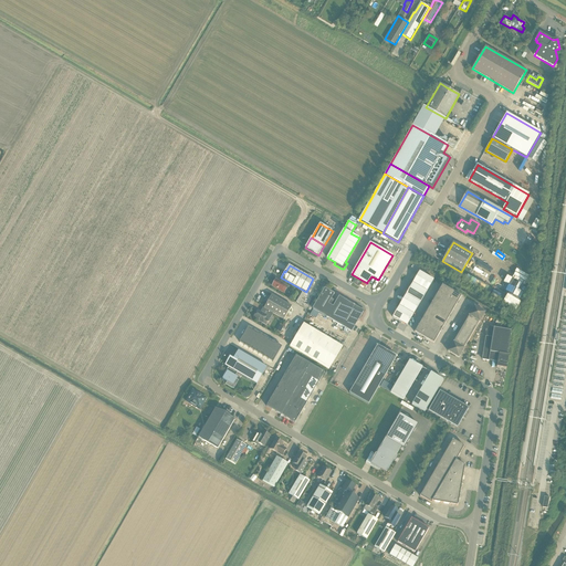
[(427,291),(433,280),(419,271),(415,280),(412,279),(411,282),(427,291)]
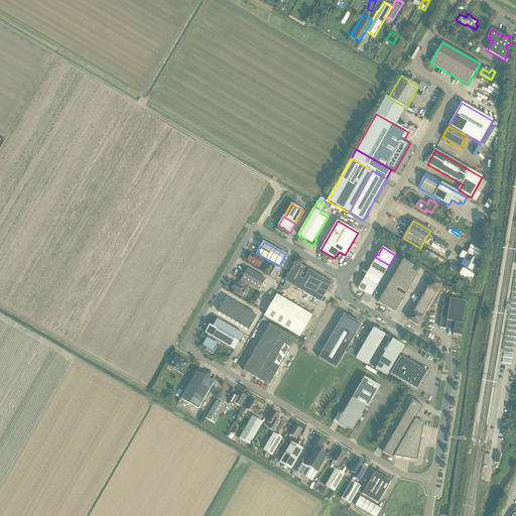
[(261,265),(262,262),(260,261),(260,260),(252,255),(248,261),(260,268),(262,266),(261,265)]
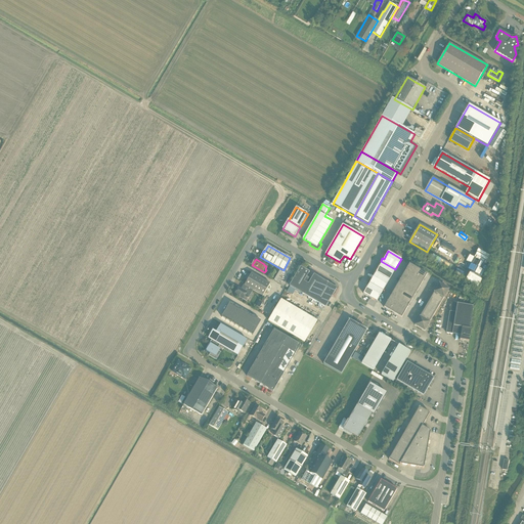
[(389,280),(395,269),(381,261),(379,264),(381,265),(376,272),(389,280)]
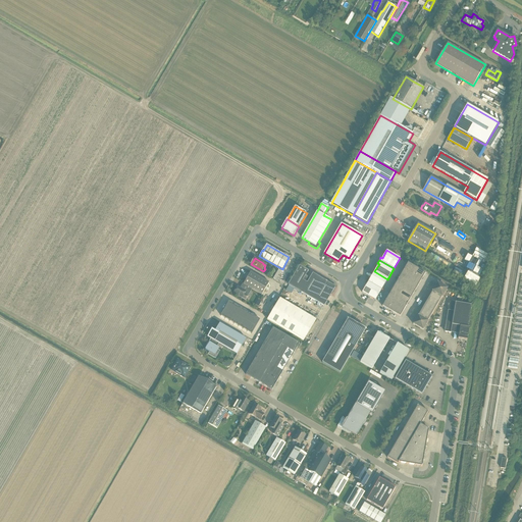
[(413,274),(417,268),(408,263),(404,269),(413,274)]
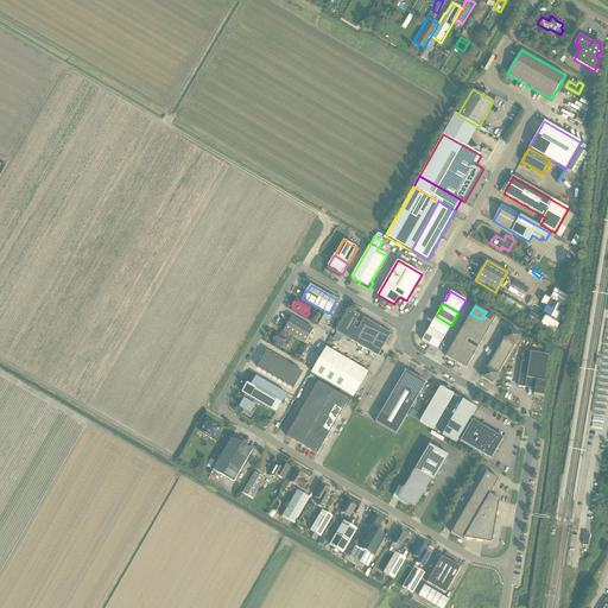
[(352,341),(358,330),(353,327),(359,316),(349,310),(336,333),(352,341)]
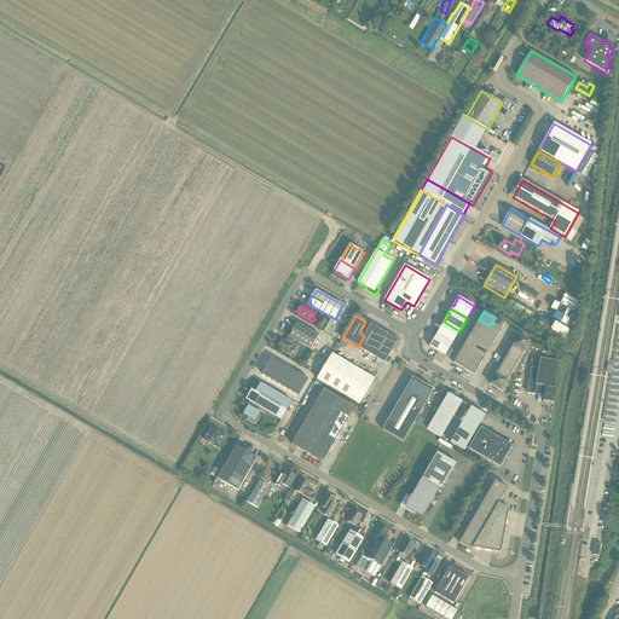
[(501,331),(504,324),(495,318),(490,325),(501,331)]
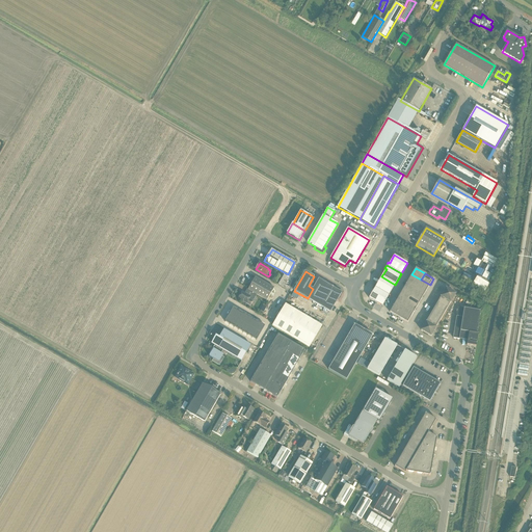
[(418,286),(421,280),(411,274),(408,281),(418,286)]
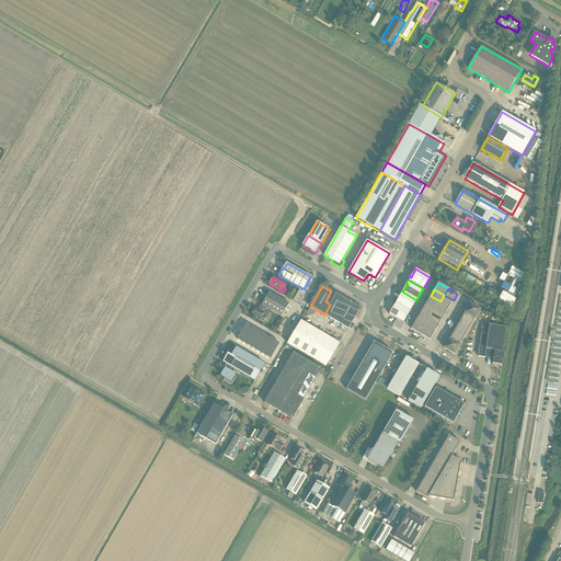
[(513,289),(508,298),(513,301),(517,294),(515,293),(515,292),(513,289)]
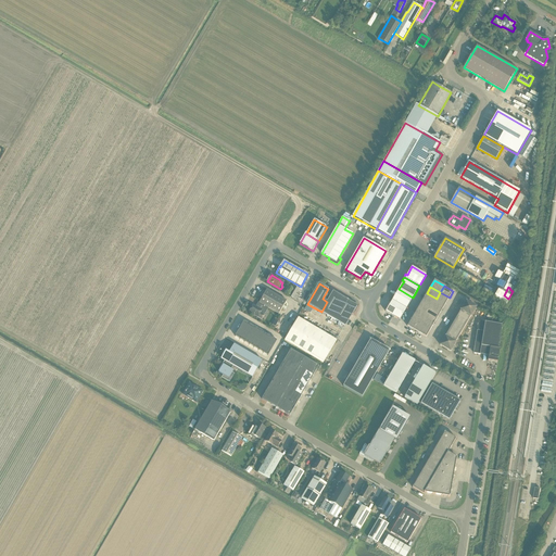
[(406,308),(413,298),(399,289),(394,298),(392,297),(390,300),(400,304),(406,308)]
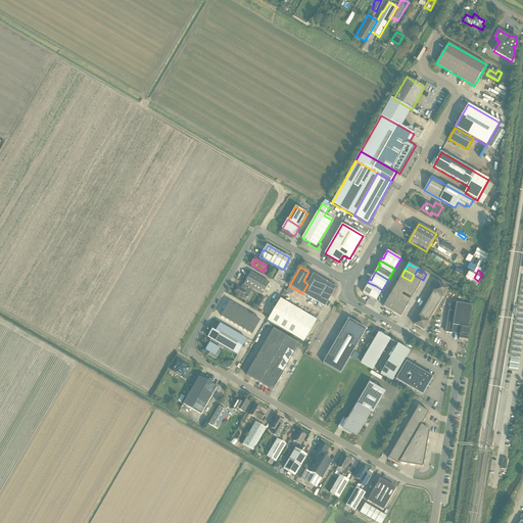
[(238,287),(234,293),(246,300),(252,290),(263,295),(270,283),(251,273),(247,279),(246,279),(243,284),(248,287),(246,291),(238,287)]
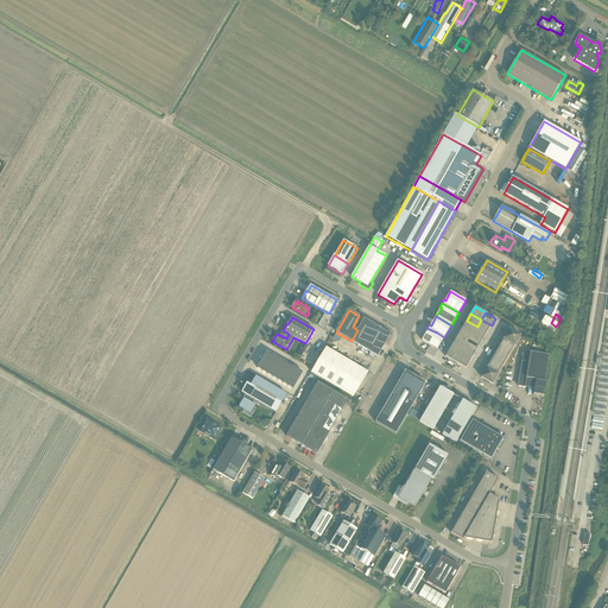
[(358,330),(352,341),(362,348),(368,352),(371,353),(369,355),(375,360),(377,356),(378,358),(391,335),(365,318),(358,330)]
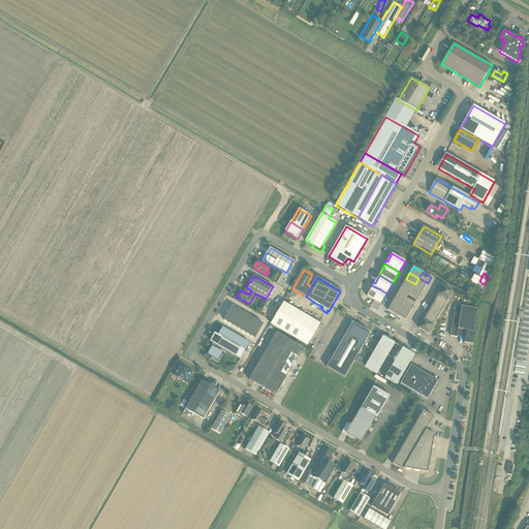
[(424,289),(428,283),(418,278),(415,284),(424,289)]
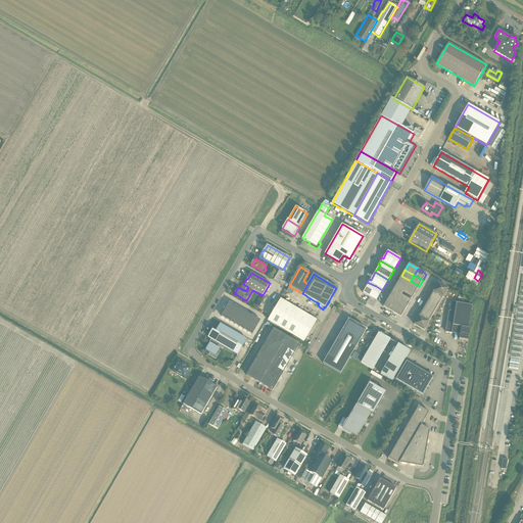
[(407,287),(411,281),(401,276),(397,282),(407,287)]
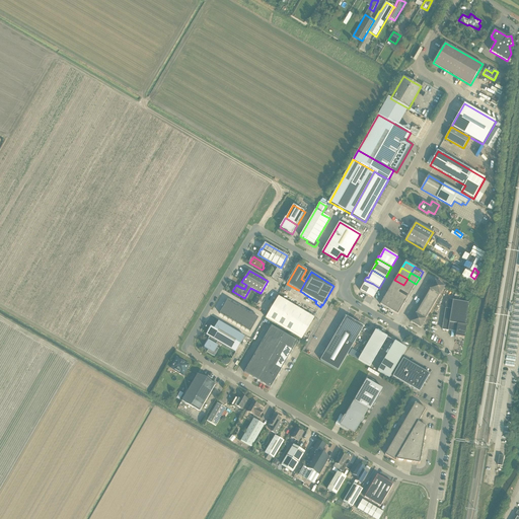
[(413,290),(416,284),(408,279),(403,285),(413,290)]
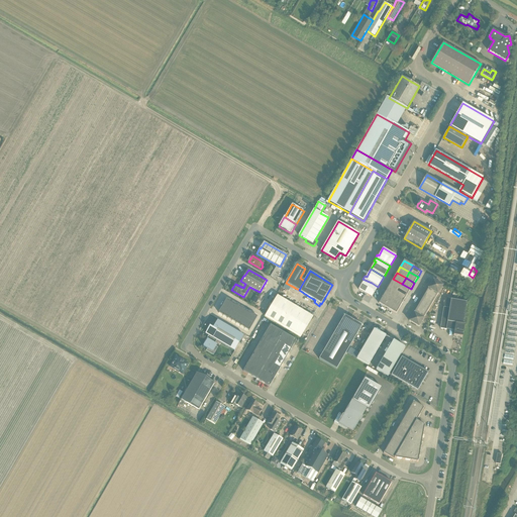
[(366,294),(372,283),(363,279),(362,281),(363,282),(358,290),(366,294)]
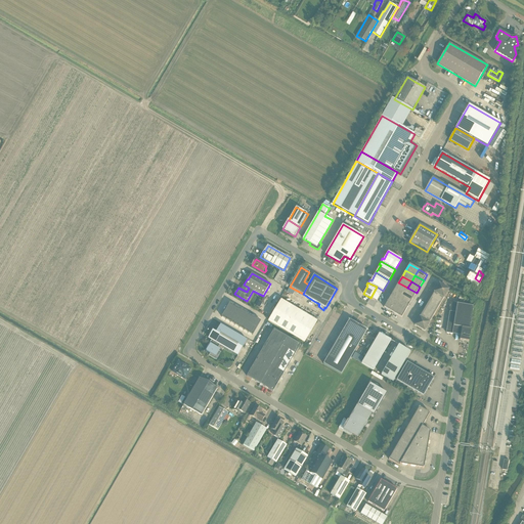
[(403,294),(407,288),(398,282),(395,289),(403,294)]
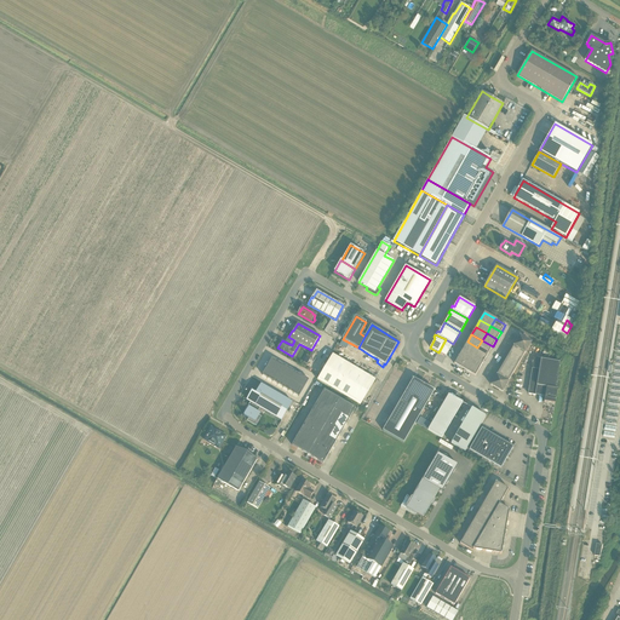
[(526,352),(532,343),(520,336),(514,346),(526,352)]
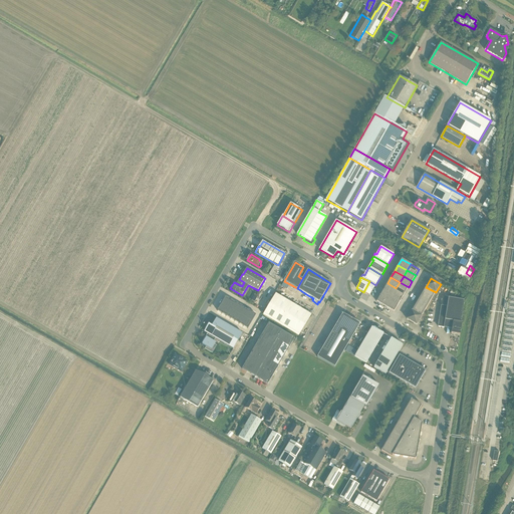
[(369,295),(375,285),(369,281),(363,292),(369,295)]
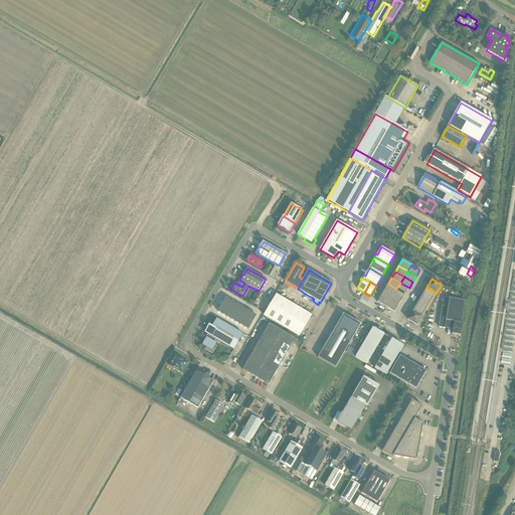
[(405,294),(409,288),(400,283),(396,289),(405,294)]
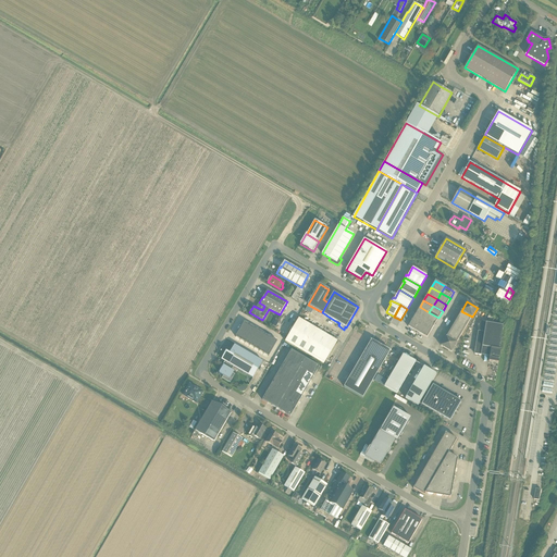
[(425,319),(429,312),(420,307),(416,313),(425,319)]
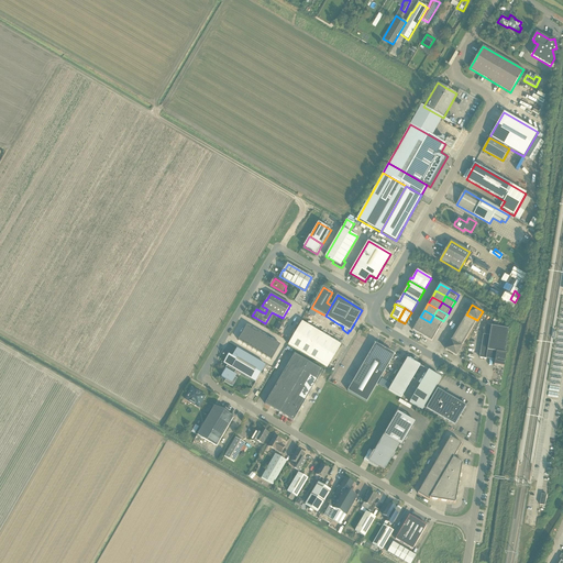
[(472,329),(477,320),(466,315),(462,323),(472,329)]
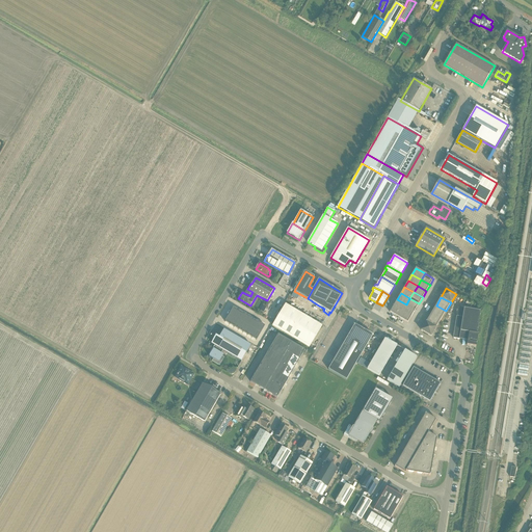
[(416,310),(419,303),(409,298),(406,304),(416,310)]
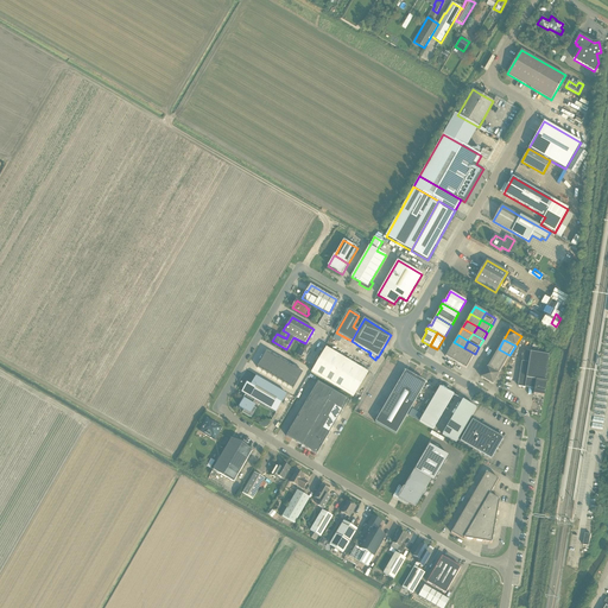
[(460,355),(464,348),(454,342),(450,349),(460,355)]
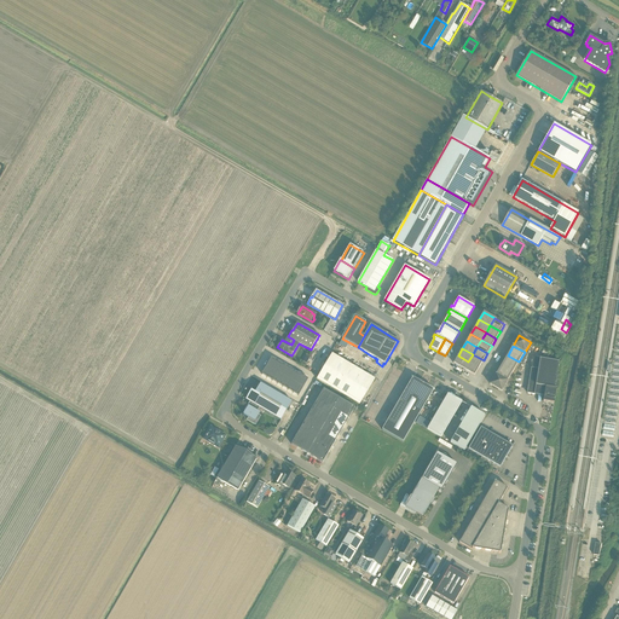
[(375,380),(348,363),(333,354),(317,380),(359,405),(375,380)]
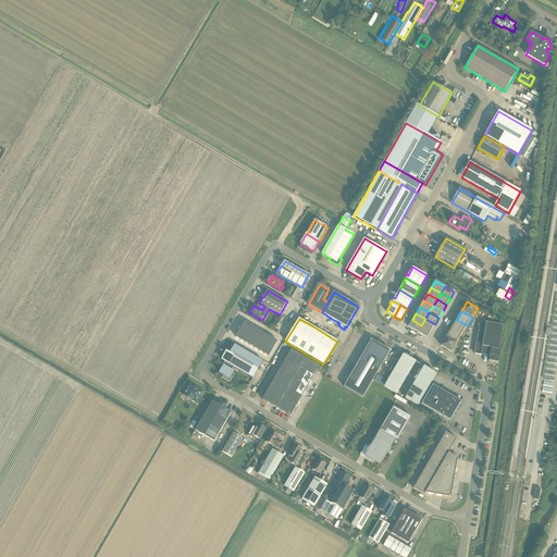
[(431,331),(435,324),(425,319),(421,325),(431,331)]
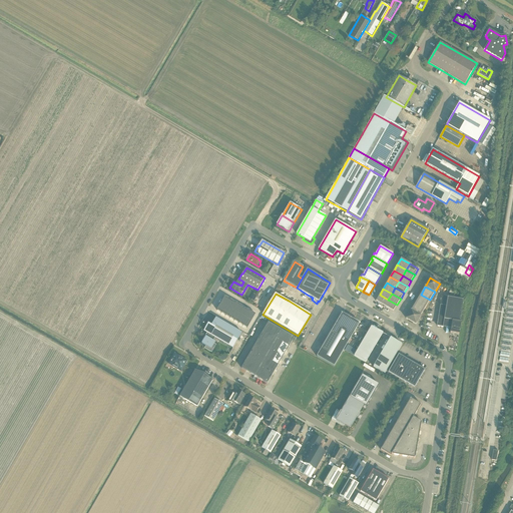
[(385,306),(388,300),(380,295),(376,301),(385,306)]
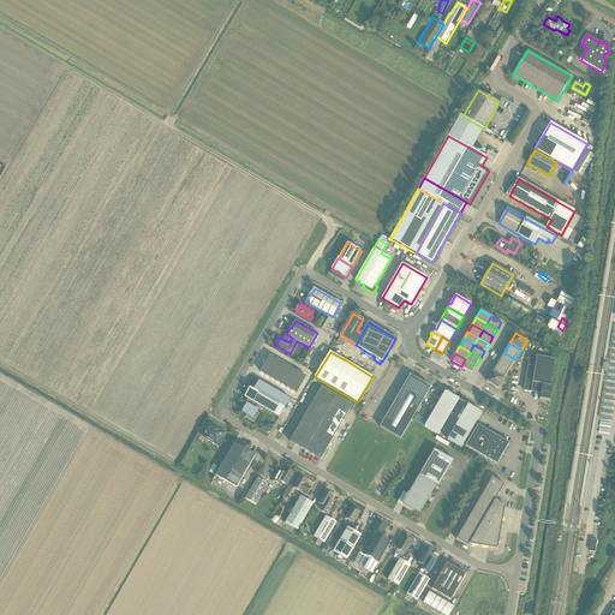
[(509,369),(515,359),(505,353),(499,363),(509,369)]
